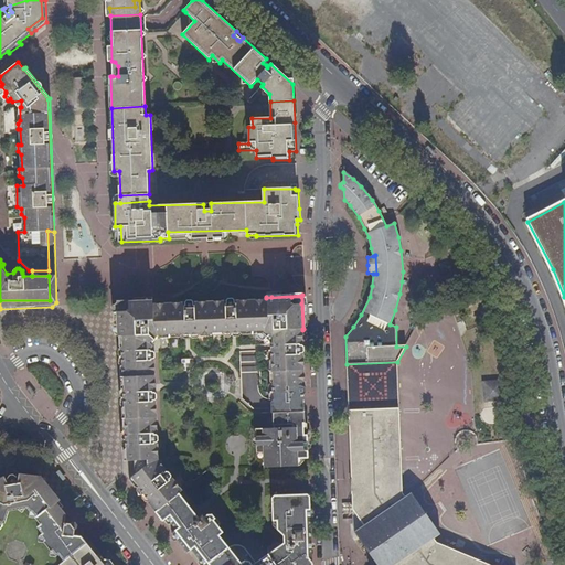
[(302,329),(301,304),(297,305),(296,299),(291,299),(291,297),(266,298),(266,301),(235,302),(235,300),(226,300),(226,302),(193,304),(193,301),(184,302),(184,304),(171,304),(152,305),(152,304),(124,305),(127,385),(155,384),(153,363),(150,360),(153,360),(155,358),(156,353),(151,350),(142,351),(139,349),(144,345),(151,345),(149,342),(157,334),(160,339),(181,338),(182,334),(182,328),(189,327),(189,334),(210,333),(210,337),(222,337),(224,333),(231,332),(231,326),(238,326),(238,332),(242,336),(262,334),(265,330),(270,333),(274,330),(286,330),(287,338),(301,337),(300,329),(302,329)]
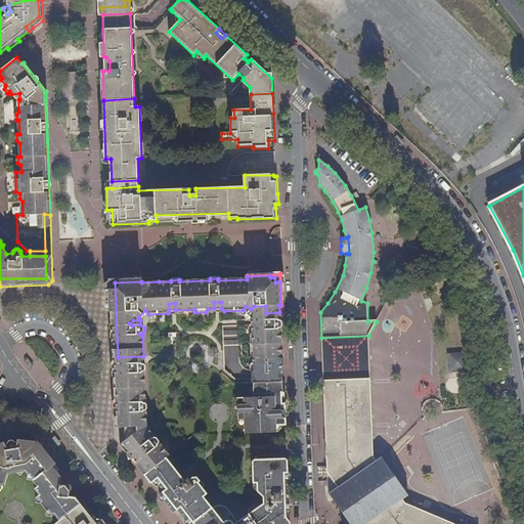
[(118,357),(115,282),(115,280),(108,281),(108,297),(112,358),(115,428),(120,428),(118,368),(118,367),(118,357)]
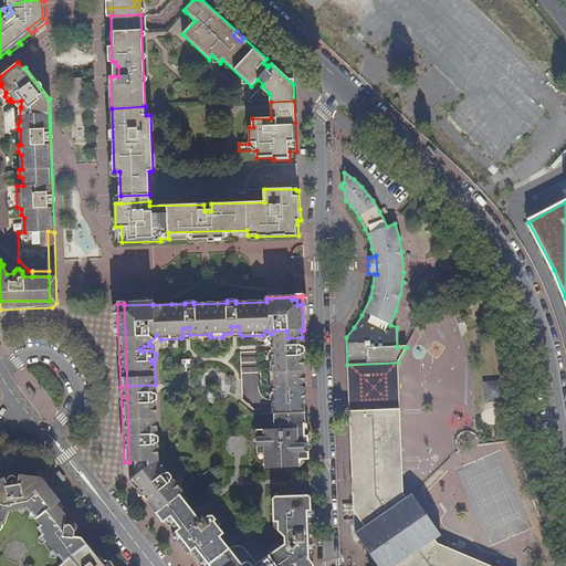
[(302,344),(302,337),(287,338),(286,331),(274,331),(271,334),(265,331),(262,335),(272,344),(272,350),(274,350),(281,345),(302,344)]
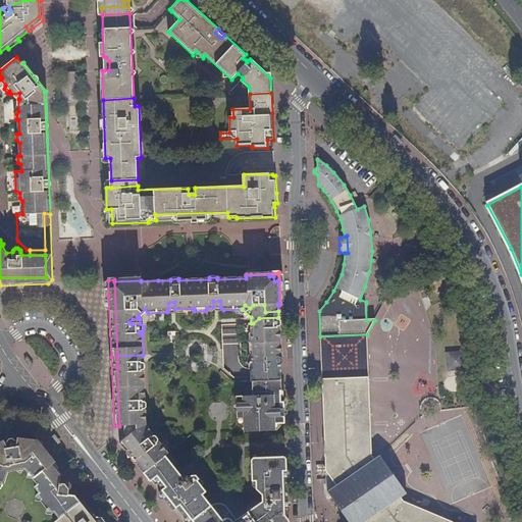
[(278,318),(278,317),(259,318),(253,323),(251,323),(252,343),(249,343),(249,353),(253,355),(253,362),(258,362),(258,368),(268,368),(268,367),(280,366),(280,365),(282,364),(281,357),(279,357),(279,356),(271,356),(271,351),(279,351),(278,326),(280,326),(280,318),(278,318)]
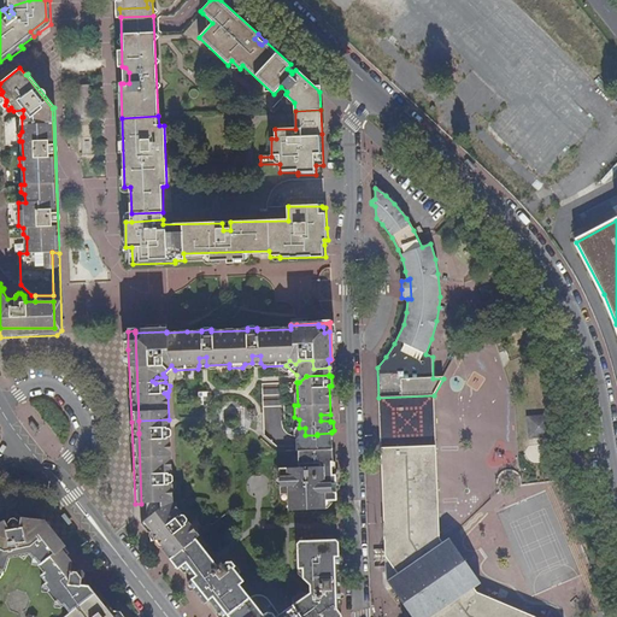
[(535,616),(507,605),(501,616),(475,616),(463,612),(424,556),(442,542),(440,539),(434,395),(378,398),(386,577),(388,580),(387,582),(411,616),(535,616)]
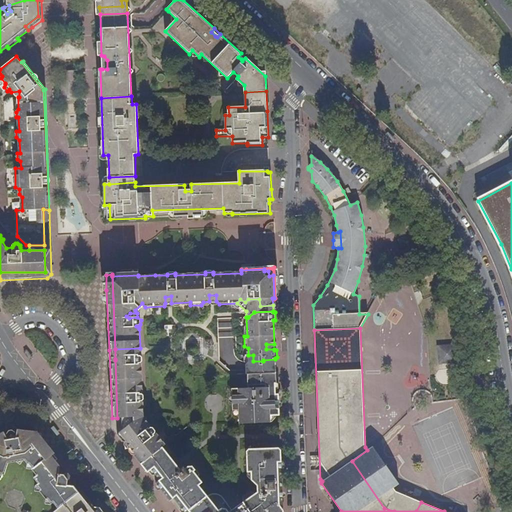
[(457,362),(456,343),(437,345),(438,364),(457,362)]
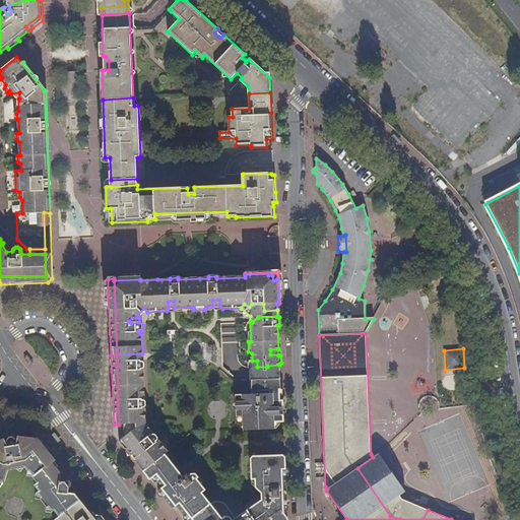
[(142,353),(117,354),(117,365),(123,366),(128,361),(140,360),(142,359),(142,353)]
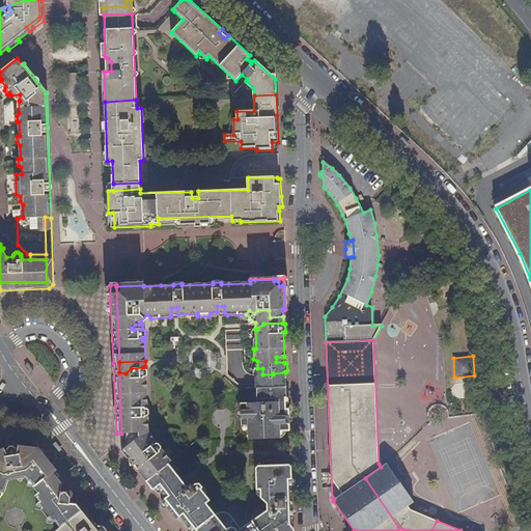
[(126,373),(119,372),(119,373),(121,434),(126,432),(126,440),(128,444),(120,450),(128,458),(129,457),(132,458),(140,470),(139,473),(146,482),(169,465),(171,463),(162,451),(158,451),(161,447),(158,443),(155,443),(152,444),(148,447),(143,447),(145,443),(151,438),(147,432),(147,422),(138,423),(136,419),(140,417),(144,418),(144,416),(147,416),(148,415),(148,410),(144,409),(146,407),(145,379),(143,376),(147,375),(146,370),(143,369),(143,367),(131,368),(126,373)]
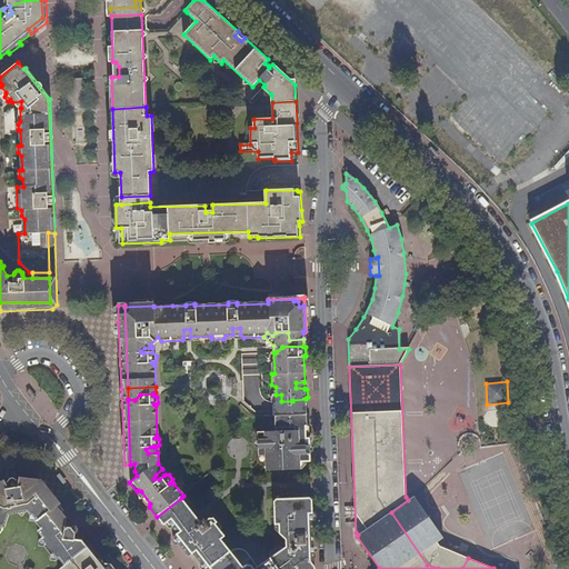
[(273,408),(273,416),(307,413),(306,407),(306,399),(292,400),(292,401),(281,401),(276,401),(272,403),(273,408)]
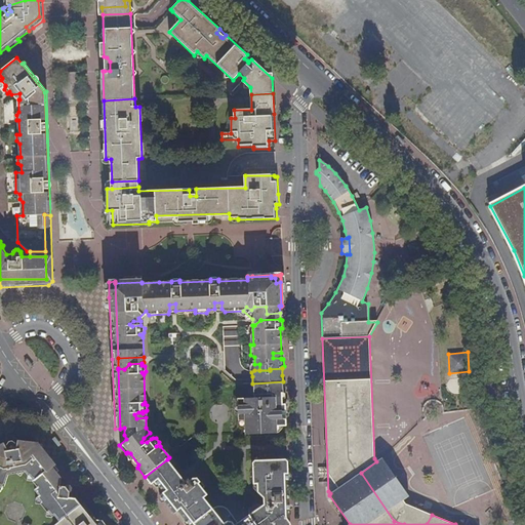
[(283,384),(252,385),(253,398),(237,399),(238,421),(245,420),(245,435),(277,434),(277,427),(287,427),(286,419),(277,419),(277,412),(286,411),(285,404),(282,404),(281,393),(283,393),(283,384)]
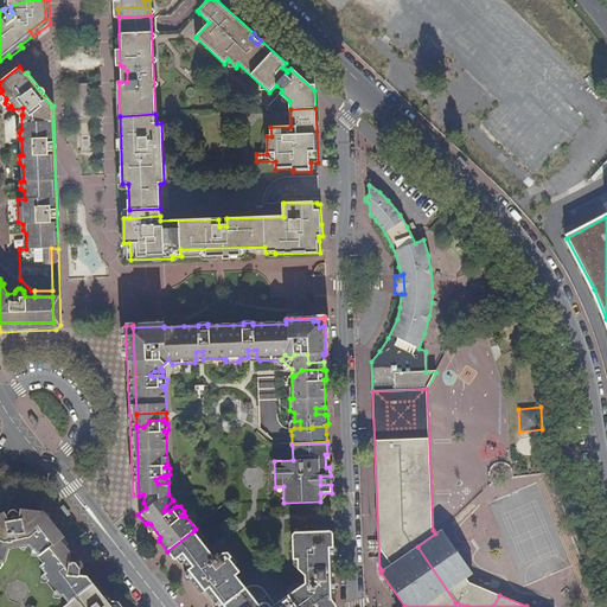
[(174,504),(173,500),(166,506),(164,511),(170,511),(174,508),(173,505),(174,504)]
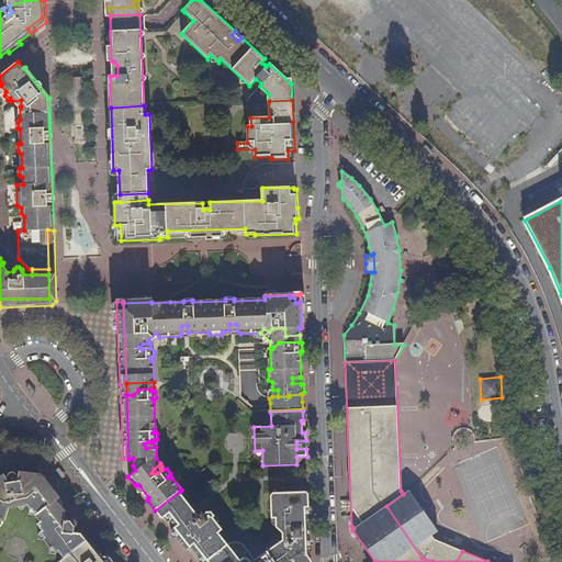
[(0,474),(0,518),(7,521),(10,508),(27,506),(30,509),(32,508),(36,514),(34,515),(40,521),(36,525),(41,530),(40,532),(44,538),(43,540),(49,548),(53,549),(56,553),(58,552),(63,559),(86,540),(80,534),(75,534),(75,527),(77,526),(77,523),(74,519),(71,519),(69,520),(64,520),(65,515),(66,515),(59,506),(63,504),(44,481),(40,481),(38,475),(27,472),(27,474),(26,481),(27,483),(23,486),(20,482),(21,473),(19,473),(19,478),(17,476),(15,473),(13,472),(10,472),(8,475),(9,478),(8,479),(6,475),(3,476),(2,474),(0,474)]
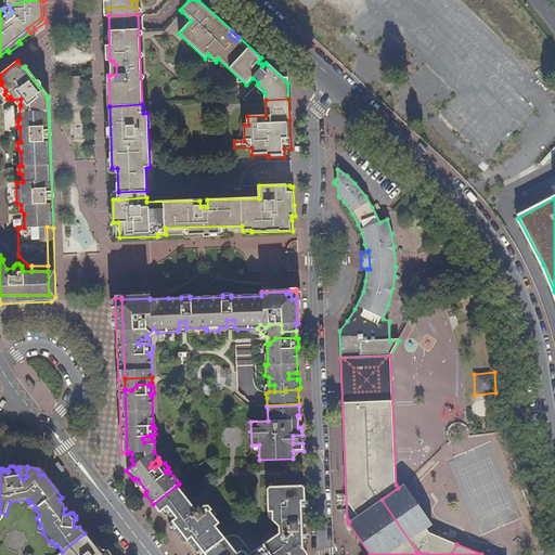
[(427,554),(451,554),(456,544),(429,533),(426,529),(434,525),(404,483),(398,488),(382,500),(416,551),(427,554)]
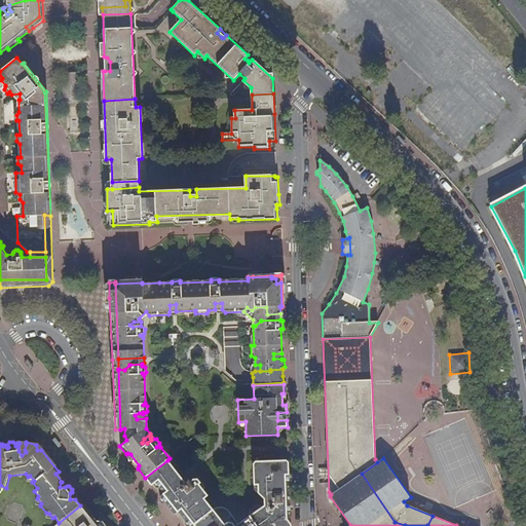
[(167,460),(145,478),(151,486),(155,483),(163,493),(159,496),(174,515),(178,512),(189,525),(238,525),(237,524),(226,509),(220,506),(212,510),(203,497),(207,495),(200,486),(199,487),(197,485),(200,483),(195,477),(190,481),(188,479),(184,482),(167,460)]
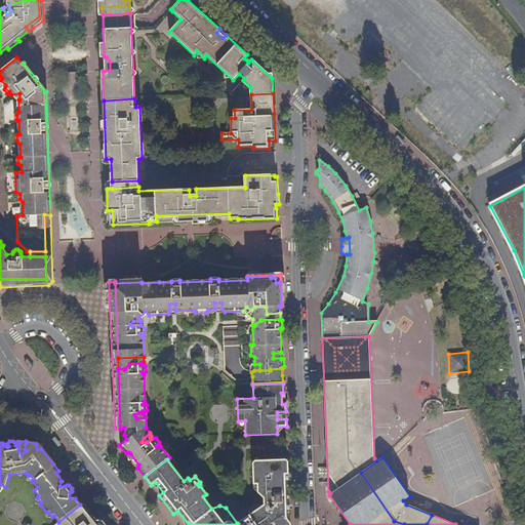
[(248,510),(248,516),(254,524),(290,524),(291,523),(286,517),(283,519),(278,513),(290,505),(290,498),(289,476),(288,462),(285,459),(253,460),(252,463),(253,484),(256,484),(256,493),(263,498),(264,506),(260,508),(256,505),(248,510)]
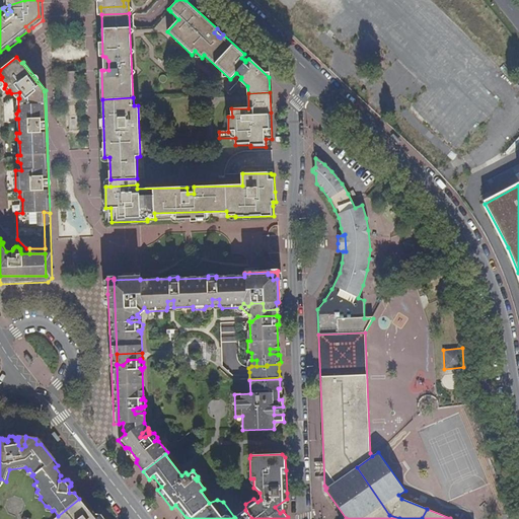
[(93,518),(97,516),(91,508),(88,510),(79,499),(58,516),(54,518),(93,518)]
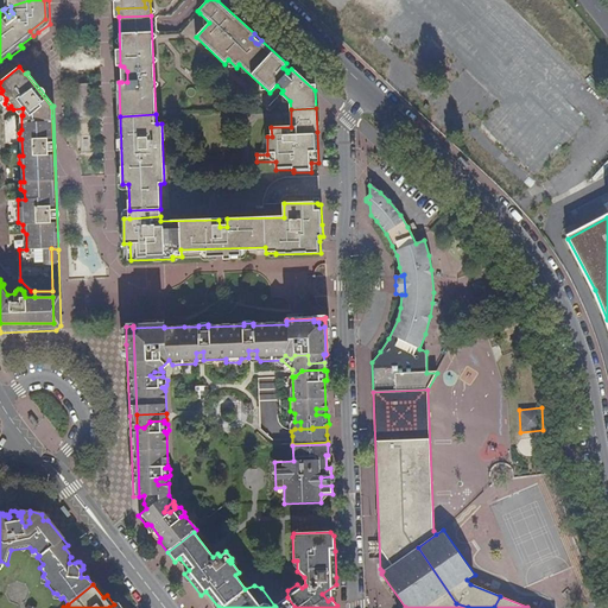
[(331,599),(336,595),(336,584),(322,594),(328,601),(331,599)]
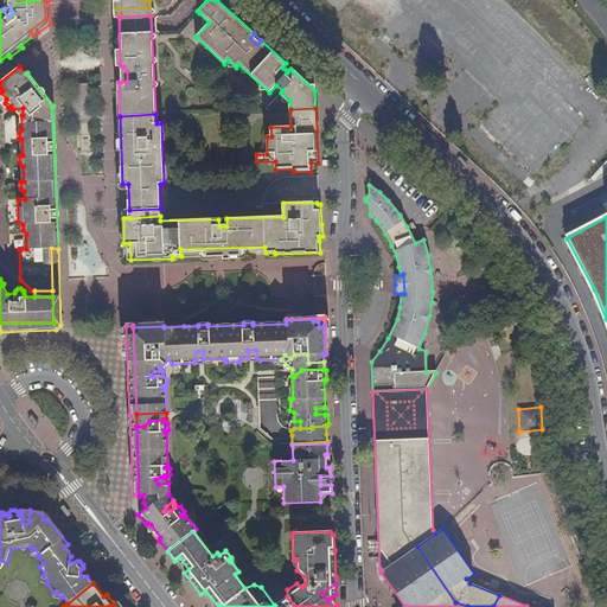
[(294,606),(287,596),(274,605),(275,606),(294,606)]
